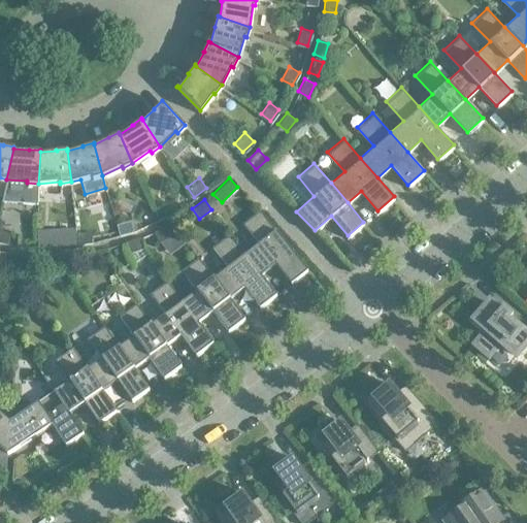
[(154,208),(158,218),(171,211),(167,201),(154,208)]
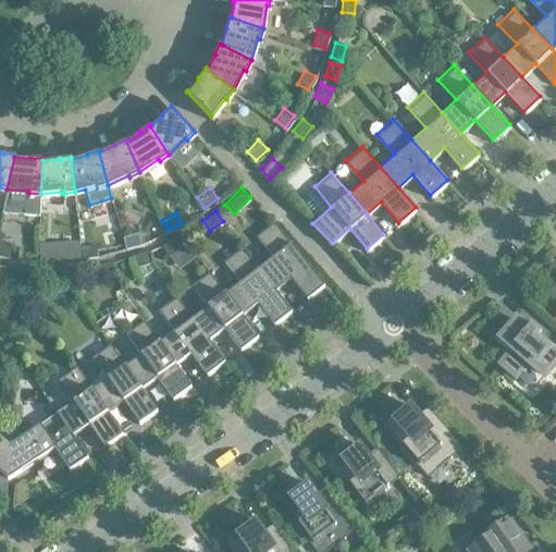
[(258,266),(274,287),(289,276),(306,296),(324,283),(273,220),(256,233),(272,255),(258,266)]
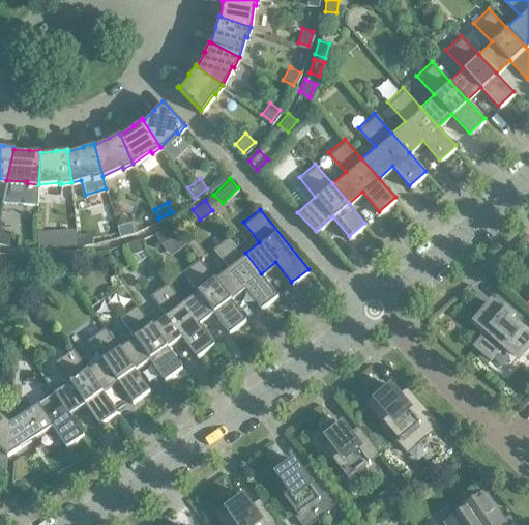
[(119,234),(134,230),(130,220),(116,224),(119,234)]
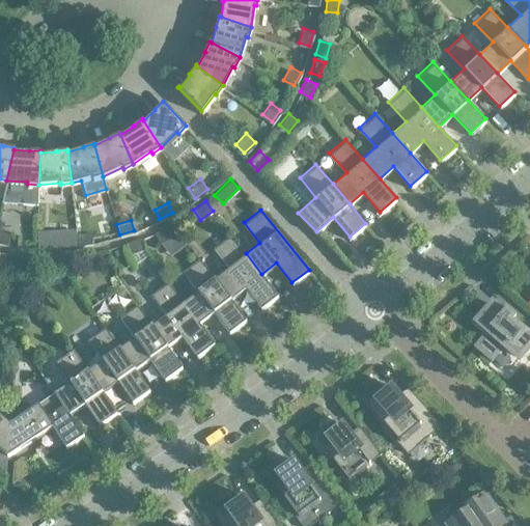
[(174,221),(154,231),(159,242),(179,231),(174,221)]
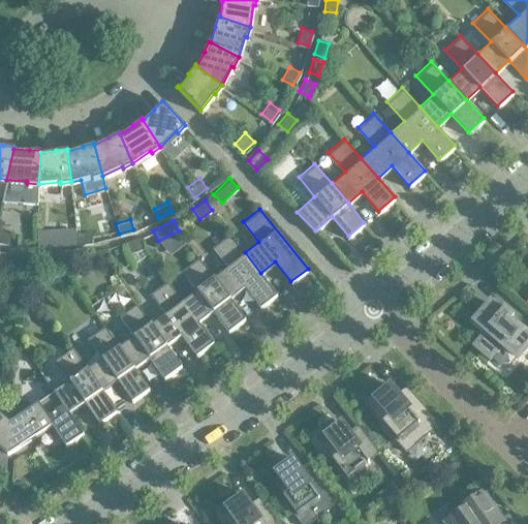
[(37,245),(52,244),(51,227),(36,227),(37,245)]
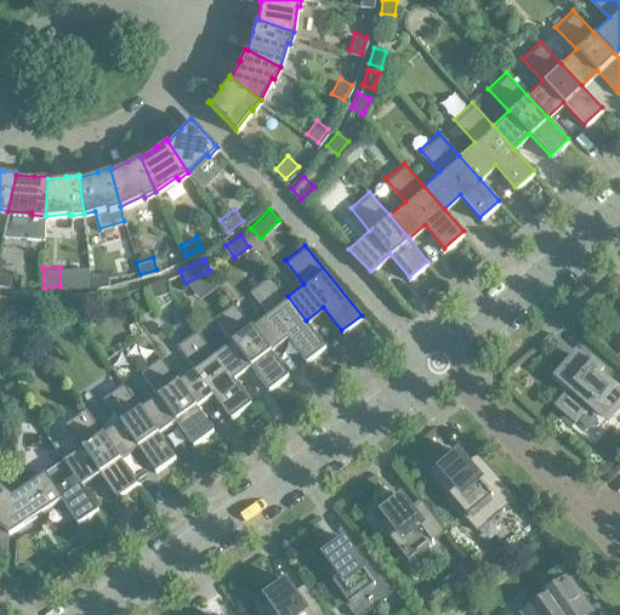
[(0,282),(9,285),(11,272),(0,268),(0,282)]
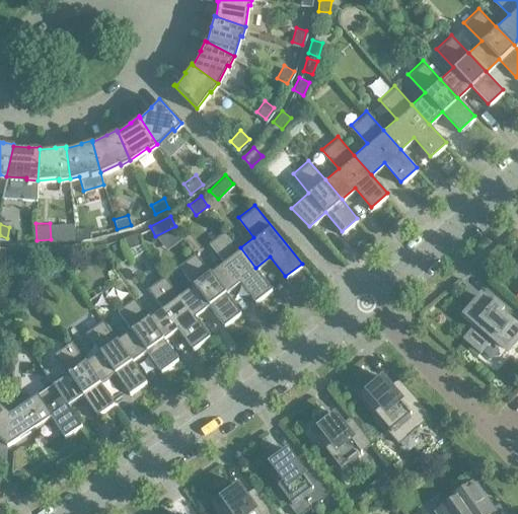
[(75,227),(76,238),(90,236),(89,225),(75,227)]
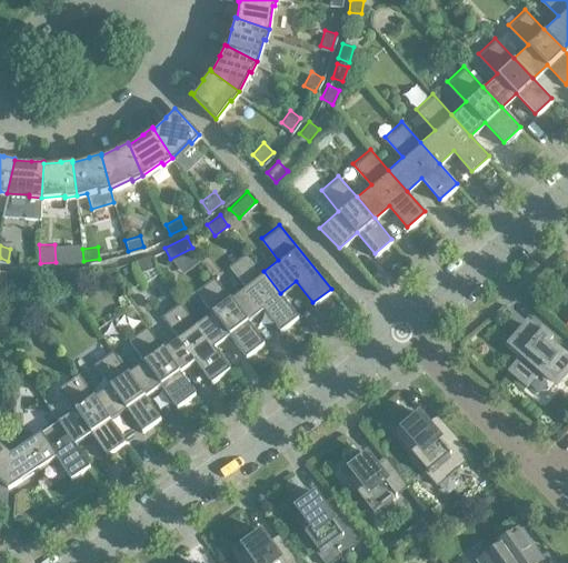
[(280,293),(263,271),(246,250),(228,263),(245,285),(230,297),(247,319),(262,307),(279,329),(297,314),(280,293)]
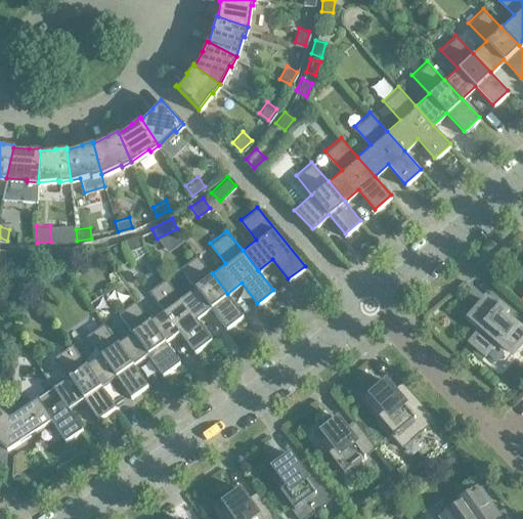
[(142,245),(138,233),(125,239),(128,249),(142,245)]
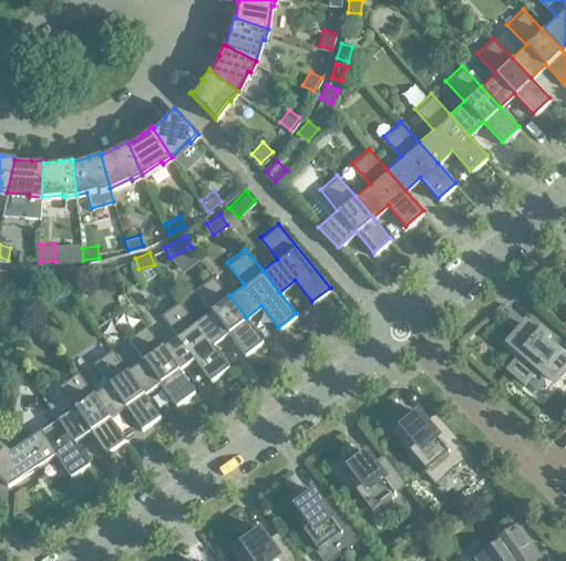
[(110,265),(94,268),(96,279),(112,277),(110,265)]
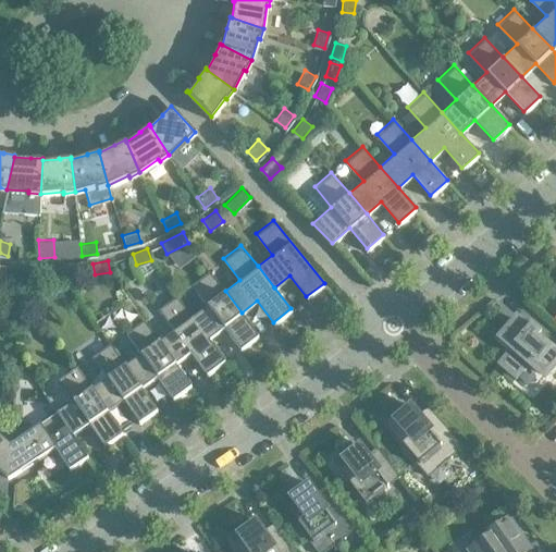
[(8,280),(20,280),(21,265),(9,264),(8,280)]
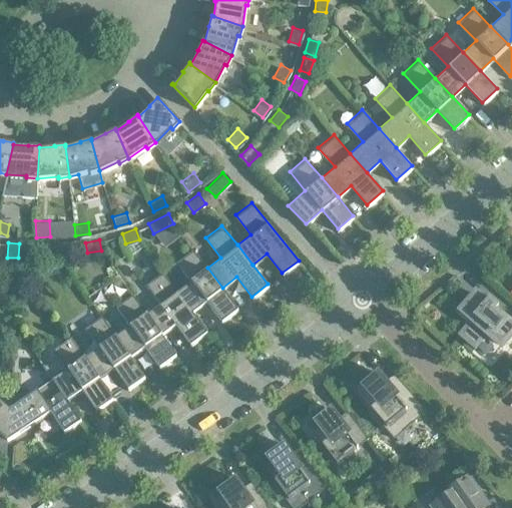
[(30,244),(19,243),(18,258),(29,259),(30,244)]
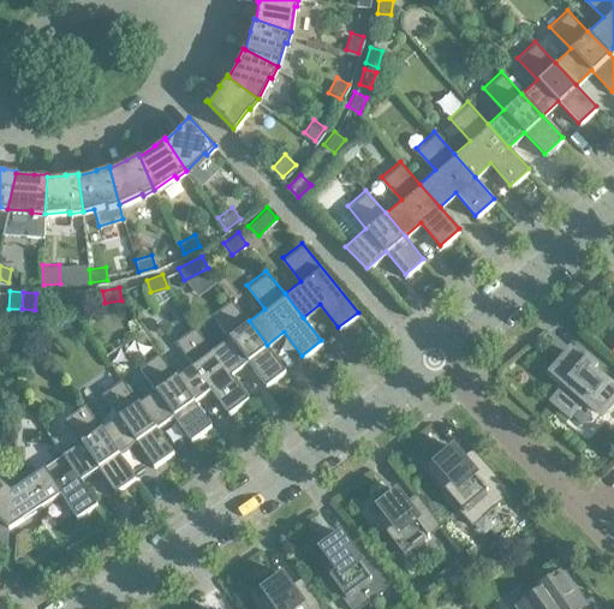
[(55,294),(55,308),(72,308),(72,293),(55,294)]
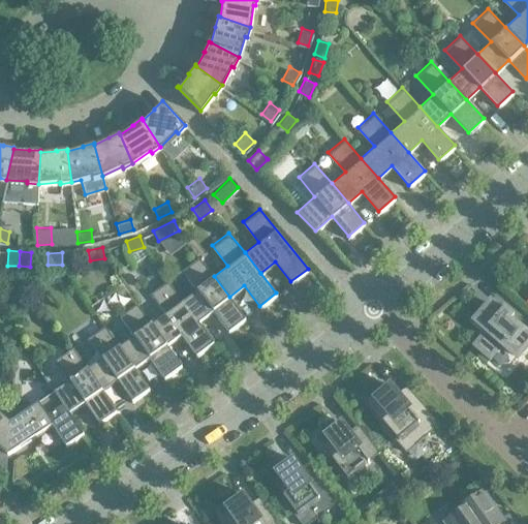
[(183,300),(197,320),(212,309),(227,330),(245,317),(229,297),(214,276),(198,255),(181,269),(196,288),(183,300)]
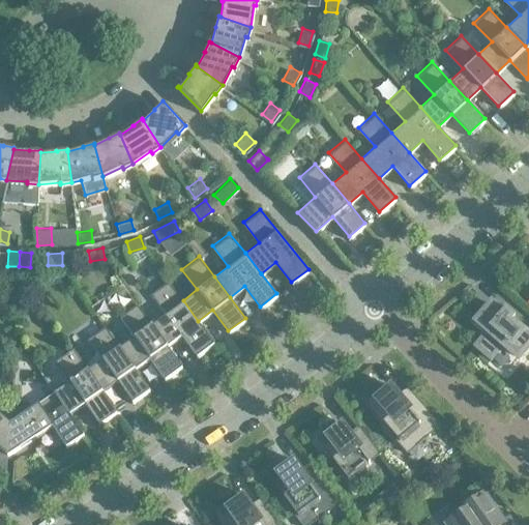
[(198,321),(183,300),(168,280),(150,292),(166,313),(151,323),(167,344),(181,333),(196,354),(213,342),(198,321)]
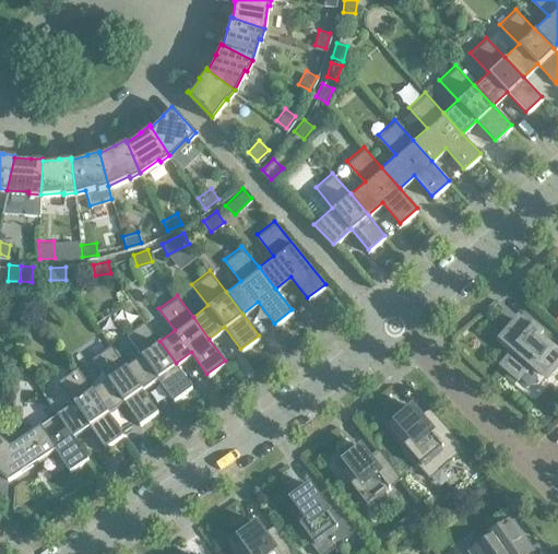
[(529,361),(542,373),(546,367),(549,369),(557,360),(557,352),(538,336),(542,331),(531,322),(529,327),(517,316),(511,322),(509,319),(494,336),(509,350),(499,361),(515,375),(529,361)]
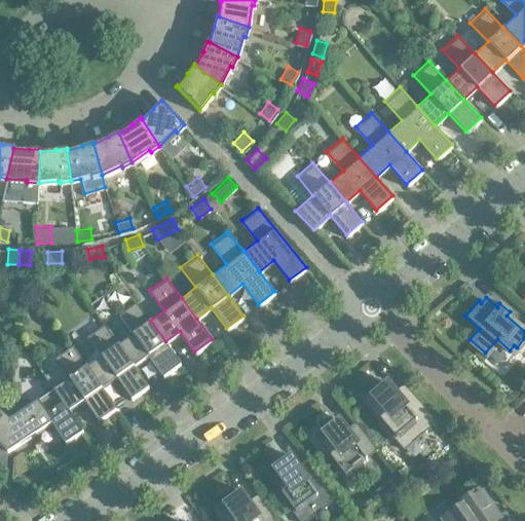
[(180,362),(165,341),(150,321),(135,300),(118,312),(133,333),(118,343),(133,364),(148,354),(162,374),(180,362)]
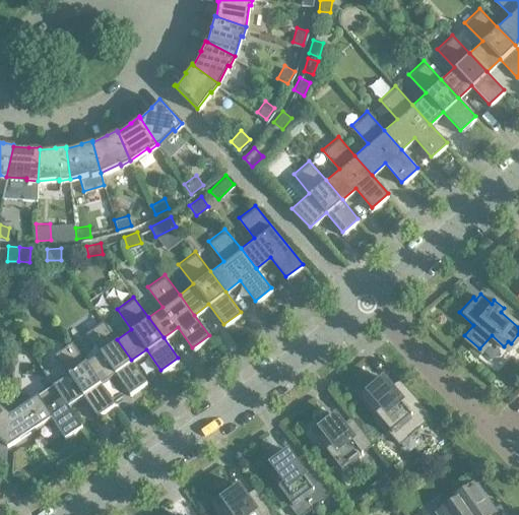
[(100,382),(114,372),(129,392),(146,380),(131,360),(117,339),(103,319),(85,330),(100,350),(85,361),(100,382)]
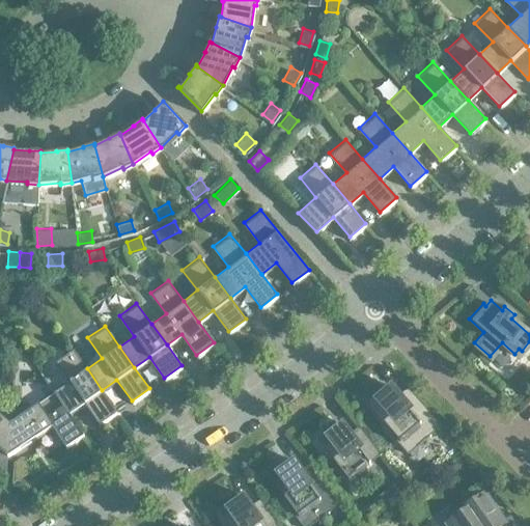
[(234,343),(243,356),(256,347),(247,334),(234,343)]
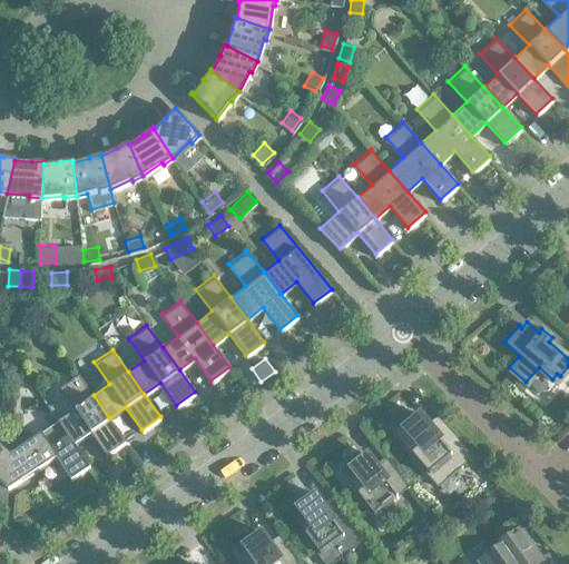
[(94,395),(78,373),(59,385),(65,393),(48,404),(58,418),(74,442),(90,431),(106,454),(125,441),(109,418),(94,395)]
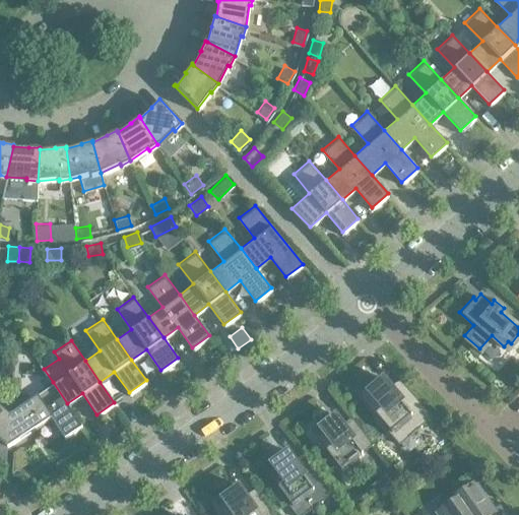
[(419,425),(431,414),(401,381),(392,389),(377,373),(376,374),(378,376),(359,392),(378,414),(376,415),(398,442),(418,424),(419,425)]
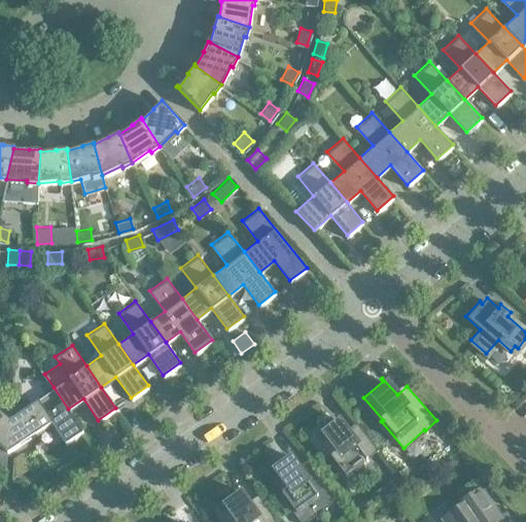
[(82,429),(68,409),(54,387),(9,417),(8,417),(6,450),(50,420),(65,442),(82,429)]
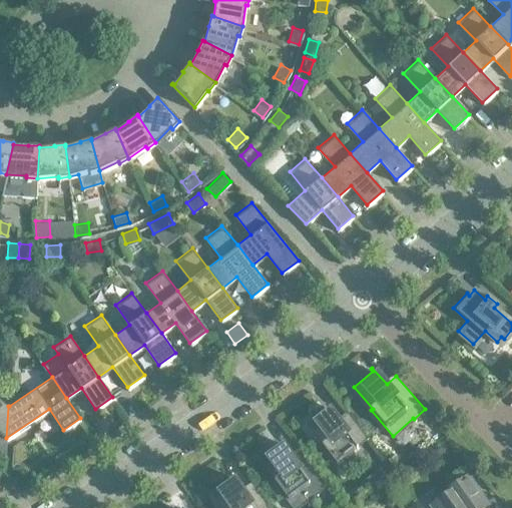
[(7,406),(0,399),(0,433),(6,438),(8,406),(7,406)]
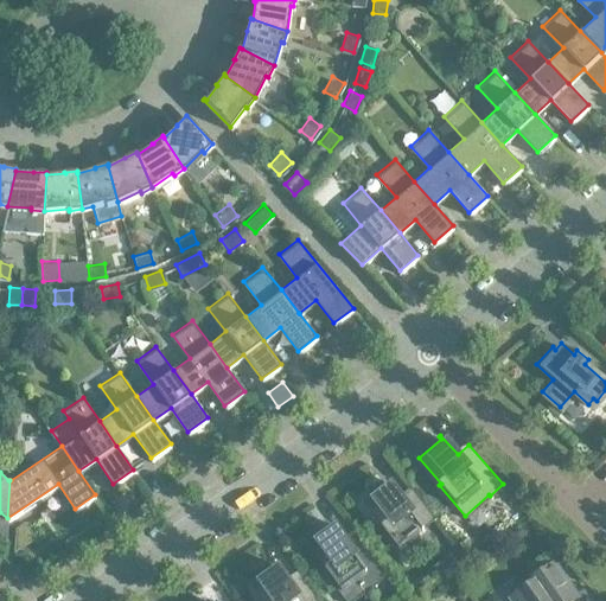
[(421,526),(434,516),(413,488),(401,498),(386,478),(384,479),(386,481),(363,499),(397,544),(420,526),(421,526)]
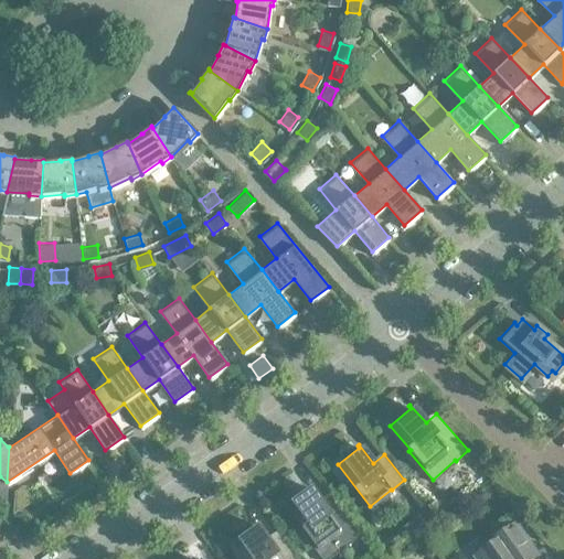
[(481,466),(471,474),(479,483),(488,474),(481,466)]
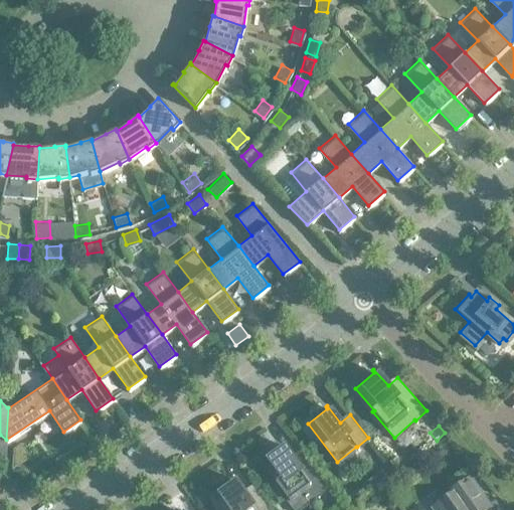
[(448,437),(439,444),(446,453),(455,446),(448,437)]
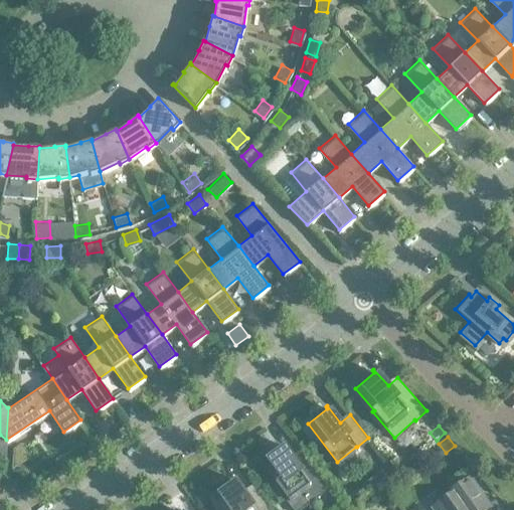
[(329,486),(303,451),(293,458),(280,441),(278,442),(280,444),(260,459),(277,482),(275,483),(294,509),(295,509),(317,494),(317,495),(329,486)]
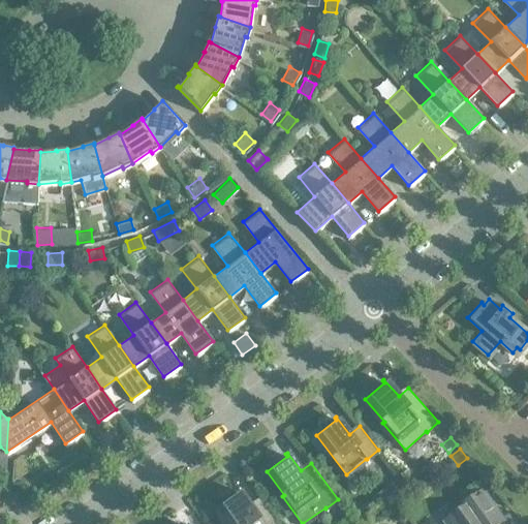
[(23,471),(13,458),(11,479),(23,471)]
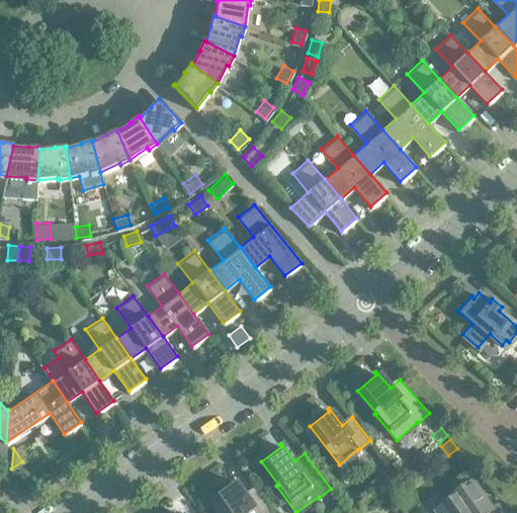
[(389,464),(379,472),(388,483),(398,476),(389,464)]
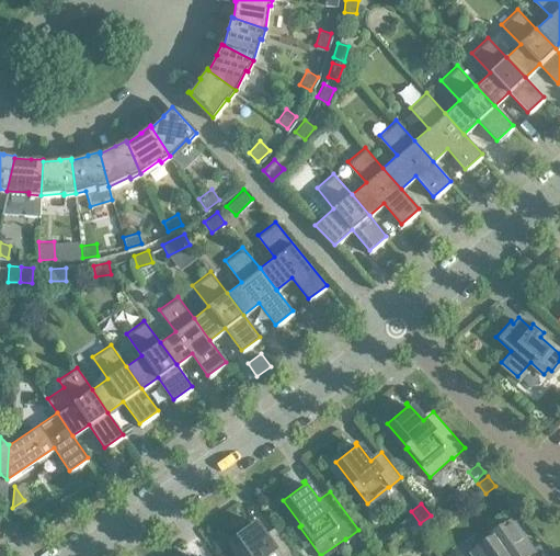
[(294,555),(296,555),(277,529),(265,537),(252,518),(250,519),(252,521),(230,537),(243,555),(294,555)]
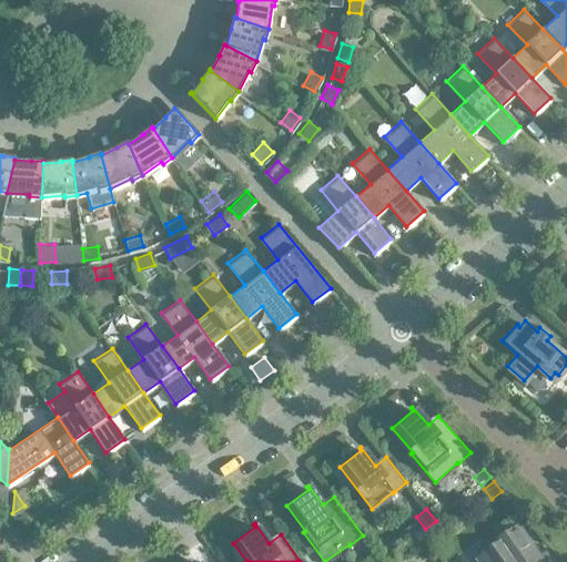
[(505,535),(476,555),(481,561),(525,561),(519,554),(530,547),(515,524),(503,532),(505,535)]
